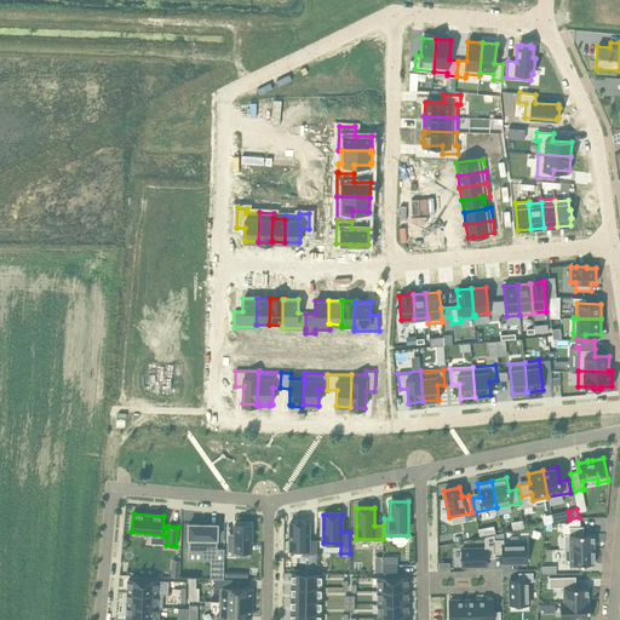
[(309,521),(291,521),(291,552),(308,552),(308,554),(316,554),(316,539),(309,539),(309,521)]
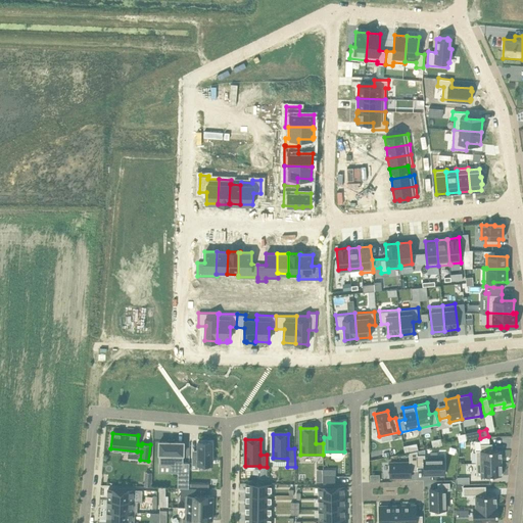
[(159,454),(159,465),(171,465),(171,472),(178,473),(178,487),(189,488),(189,463),(183,463),(183,455),(184,442),(174,441),(169,441),(159,441),(159,454)]
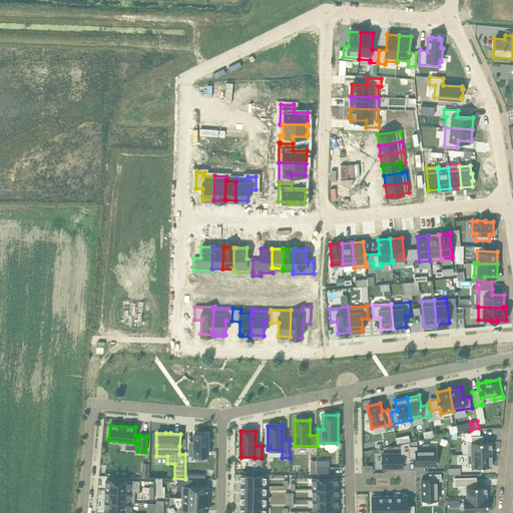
[(194,447),(188,447),(188,460),(194,460),(194,455),(208,455),(208,433),(194,433),(194,441),(194,447)]
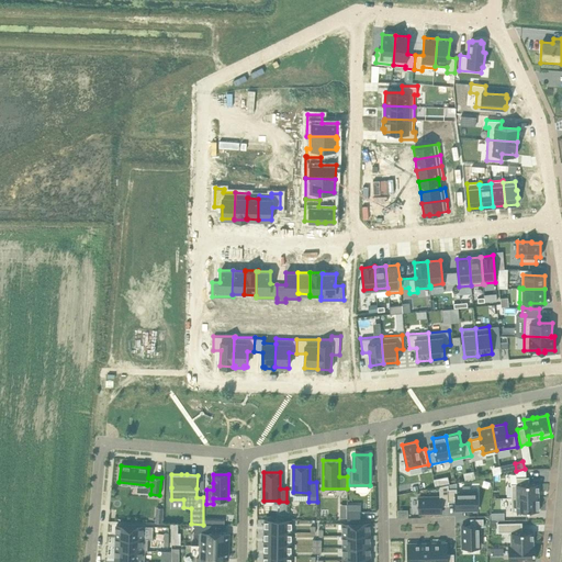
[(516,484),(510,484),(512,497),(539,497),(538,483),(529,484),(529,476),(516,478),(516,484)]
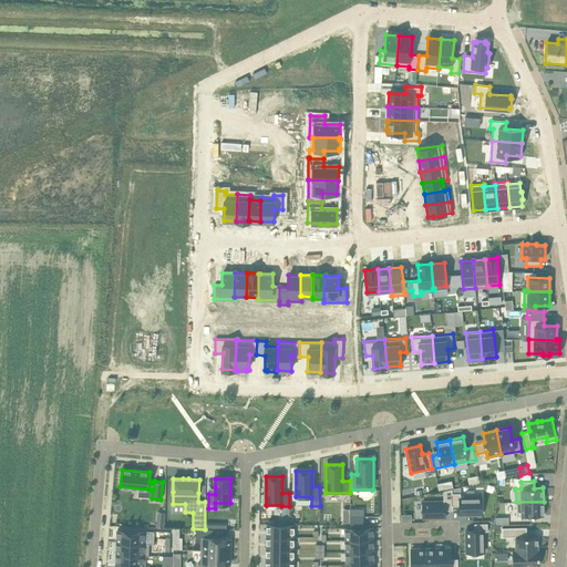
[(443,502),(422,502),(423,517),(445,517),(445,511),(453,509),(453,506),(452,506),(452,493),(452,488),(443,491),(443,502)]
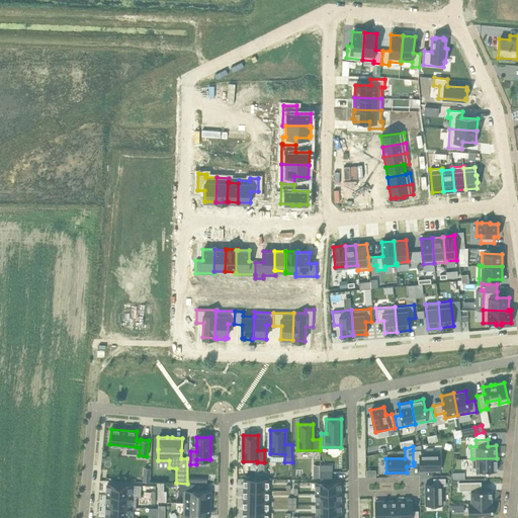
[(413,450),(413,462),(414,462),(420,462),(420,470),(440,469),(440,453),(421,453),(421,450),(413,450)]
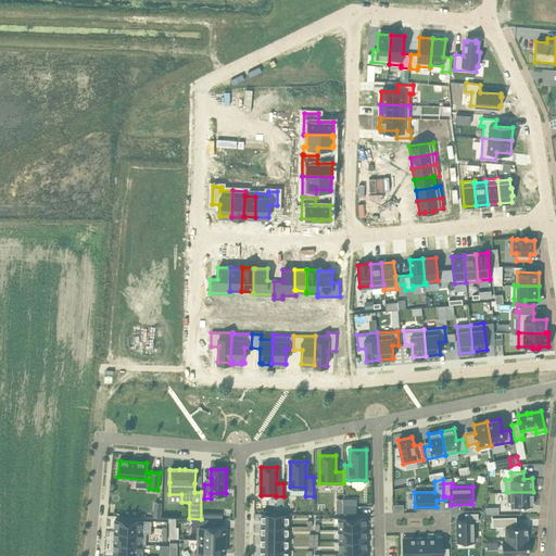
[(533,492),(506,492),(506,506),(533,505),(533,492)]
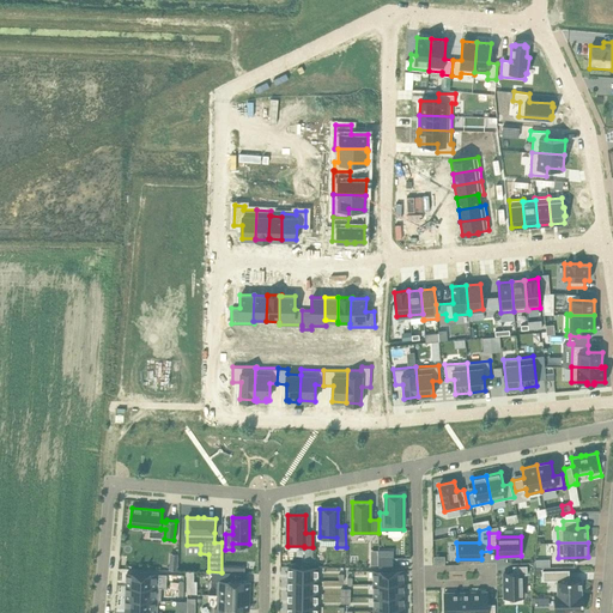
[(514,572),(504,572),(504,598),(523,598),(523,575),(527,574),(527,565),(513,565),(514,572)]
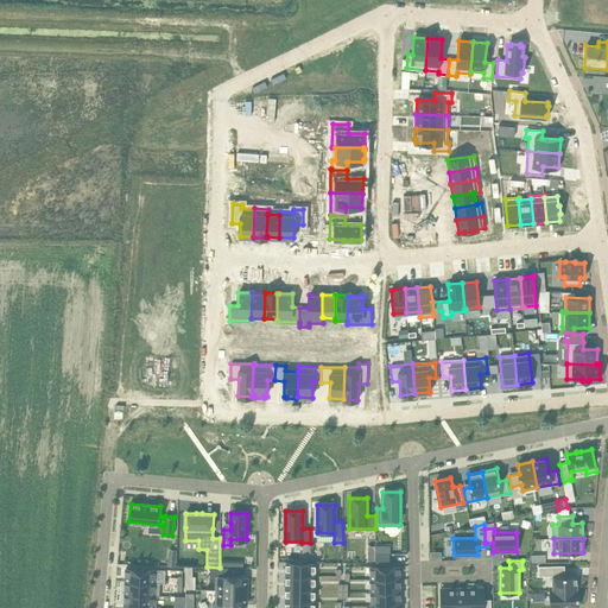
[(286,562),(286,575),(315,576),(315,562),(310,562),(302,562),(286,562)]
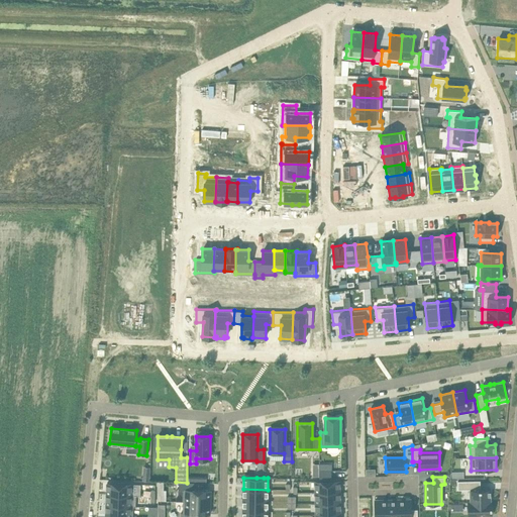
[(339,481),(315,481),(315,493),(340,492),(339,481)]
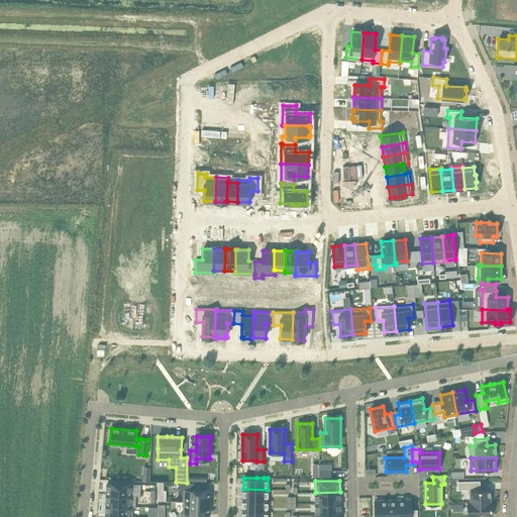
[(480,481),(457,481),(458,490),(470,490),(470,502),(491,502),(491,501),(490,489),(480,490),(480,481)]
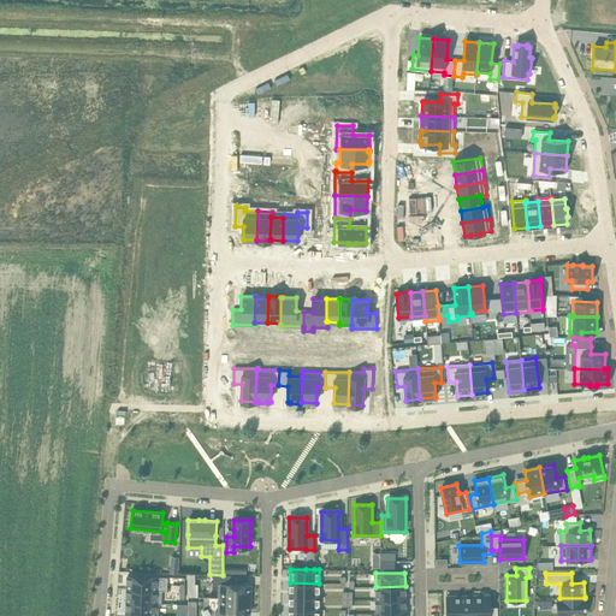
[(128,575),(126,588),(163,590),(163,591),(167,591),(167,576),(160,576),(128,575)]
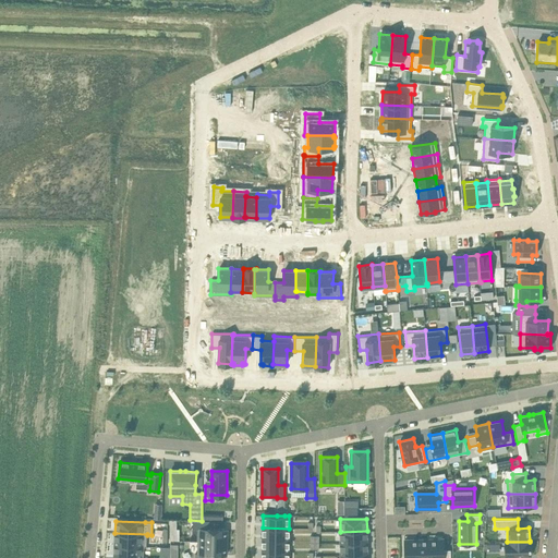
[(193,521),(193,529),(197,529),(197,543),(227,544),(227,529),(209,529),(209,521),(193,521)]
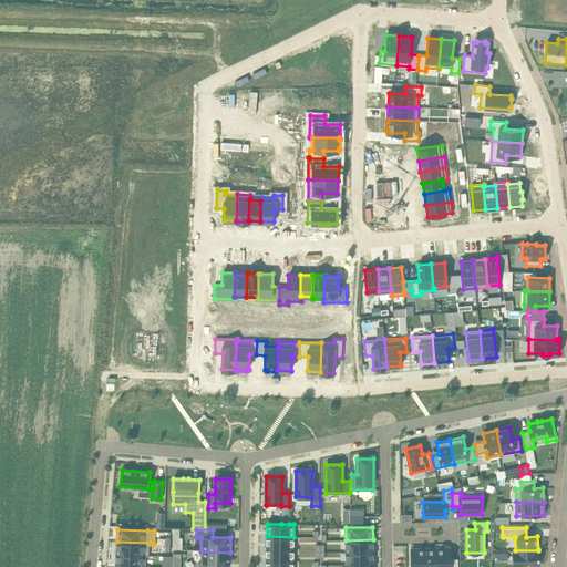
[(267,536),(267,548),(294,549),(294,537),(267,536)]
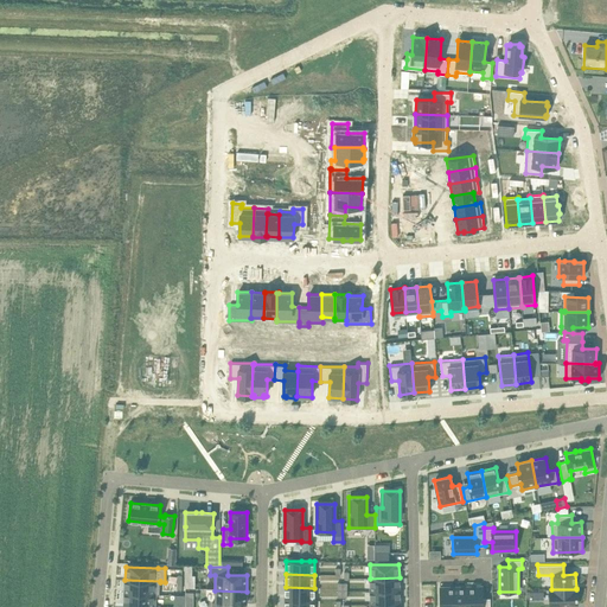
[(400,577),(370,579),(370,592),(400,590),(400,577)]
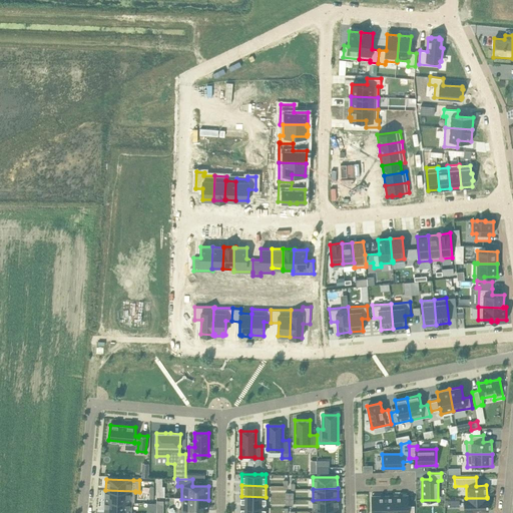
[(105,490),(105,501),(132,502),(132,503),(134,503),(135,492),(135,491),(105,490)]
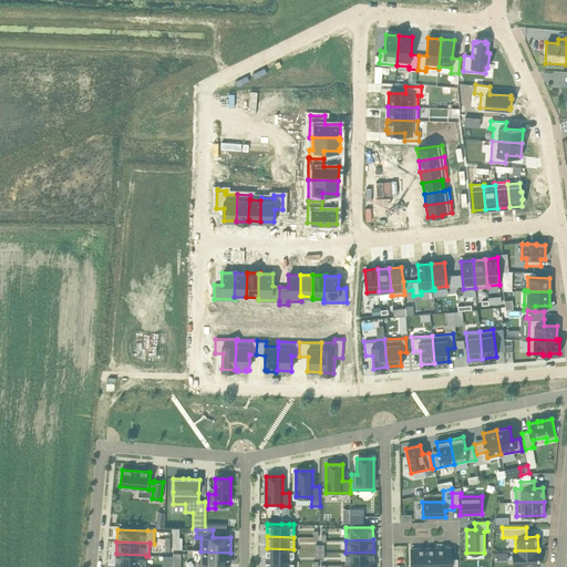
[(267,548),(267,560),(294,560),(294,549),(267,548)]
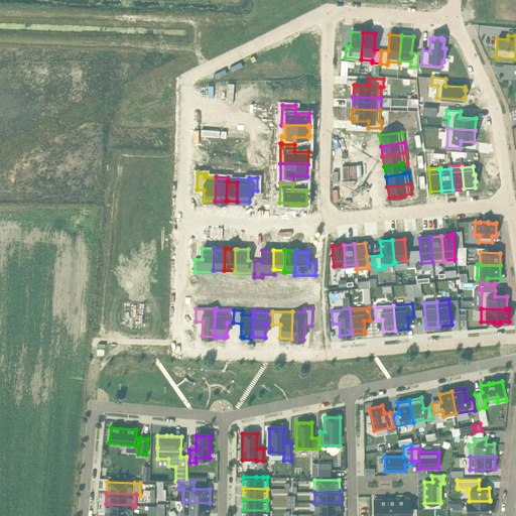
[(385,515),(385,499),(374,499),(374,515),(385,515)]
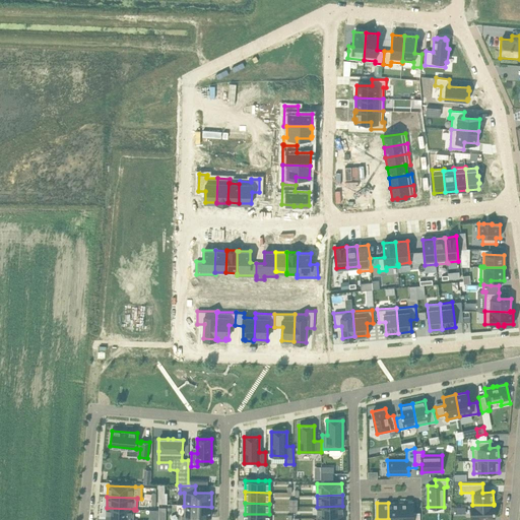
[(399,519),(399,503),(388,503),(388,519),(399,519)]
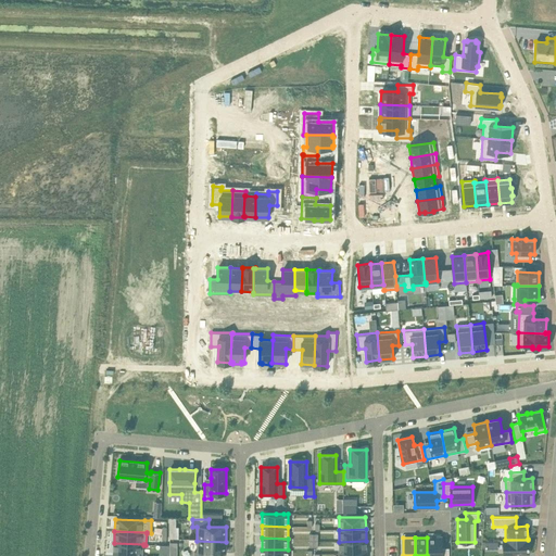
[(442,538),(427,538),(427,555),(449,555),(449,547),(442,547),(442,538)]
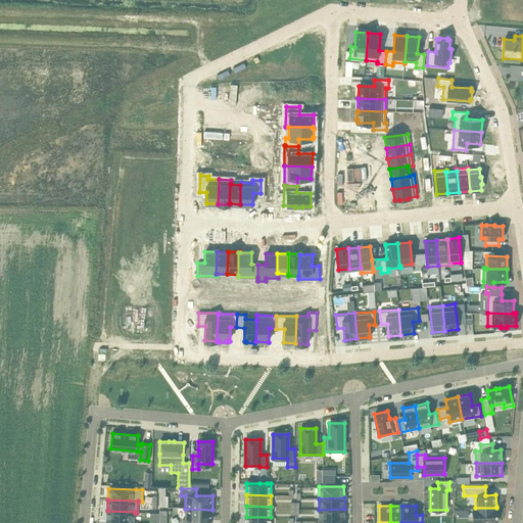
[(475,508),(475,521),(484,521),(484,522),(492,522),(493,521),(497,520),(497,507),(496,507),(496,508),(475,508)]
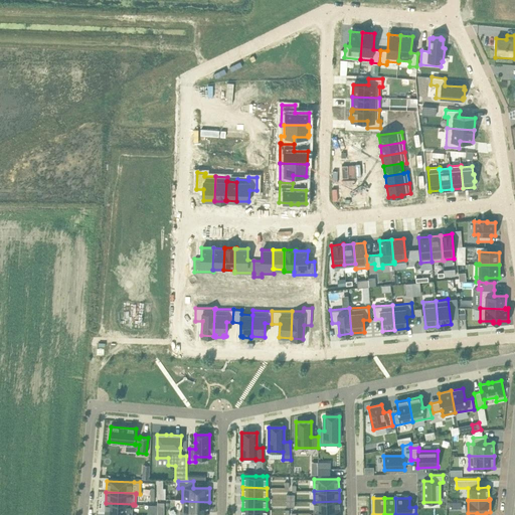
[(180,511),(180,514),(192,514),(192,512),(209,512),(209,502),(182,501),(182,511),(180,511)]
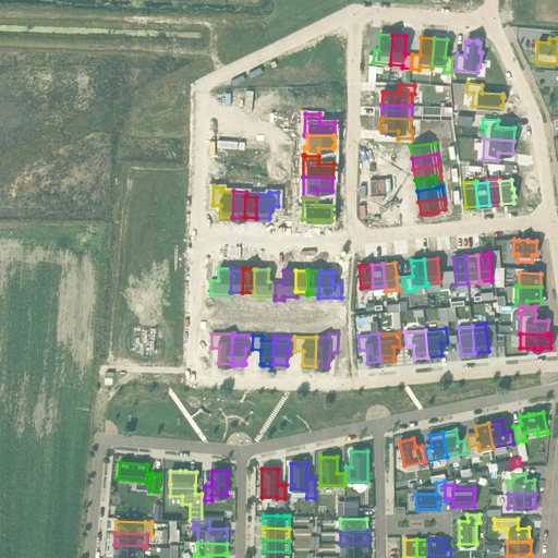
[(367,543),(340,544),(341,555),(367,555),(367,543)]
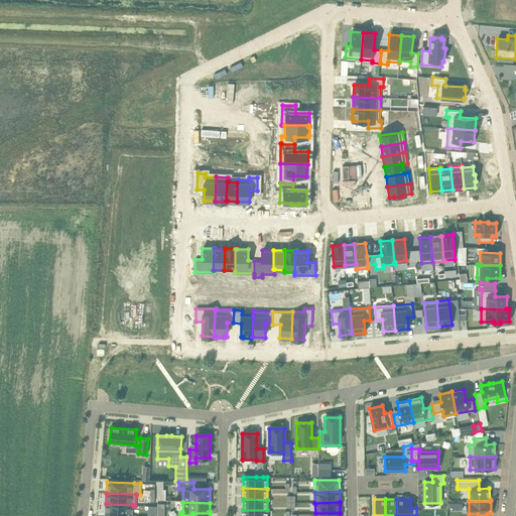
[(106,504),(106,515),(124,515),(132,515),(133,506),(133,505),(106,504)]
